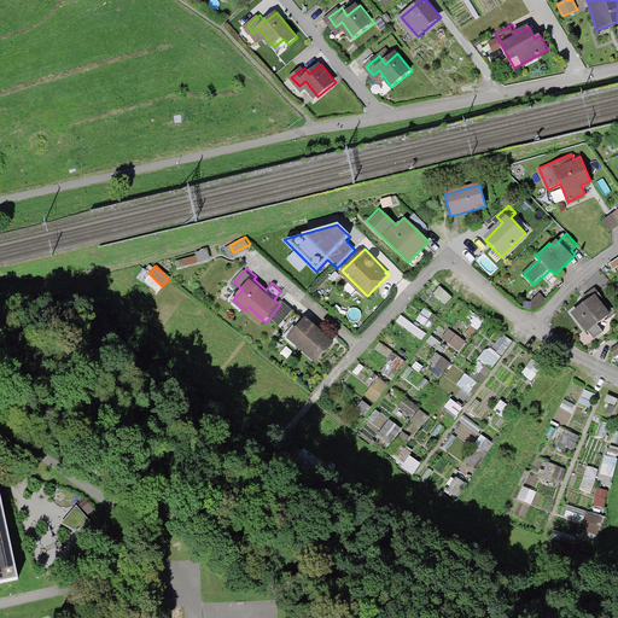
[(600,286),(589,295),(594,302),(579,314),(592,330),(595,327),(601,336),(608,331),(602,324),(614,314),(601,297),(605,293),(600,286)]
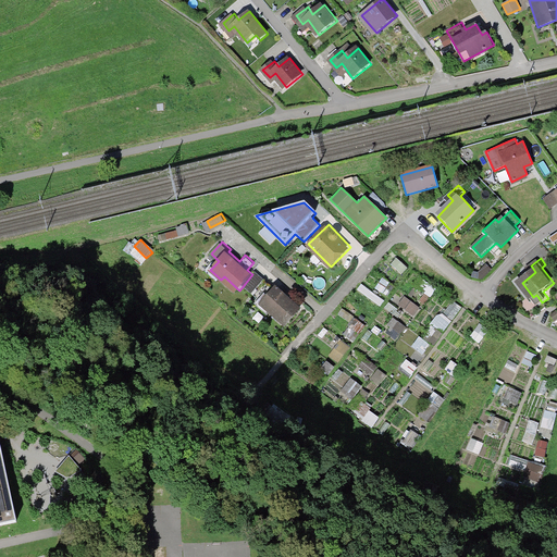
[(481,271),(473,270),(472,275),(484,279),(495,269),(490,263),(481,271)]
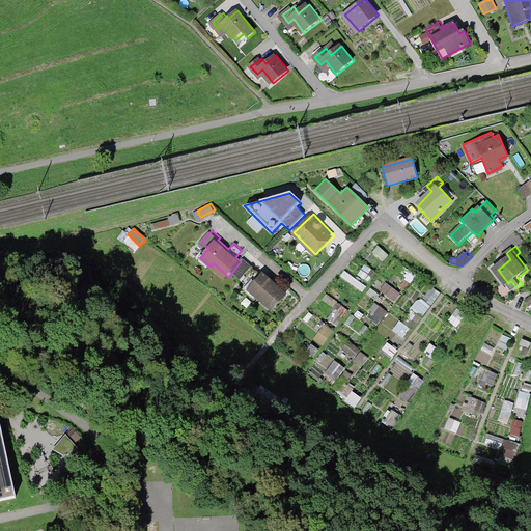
[(241,261),(233,271),(252,286),(261,275),(243,259),(241,261)]
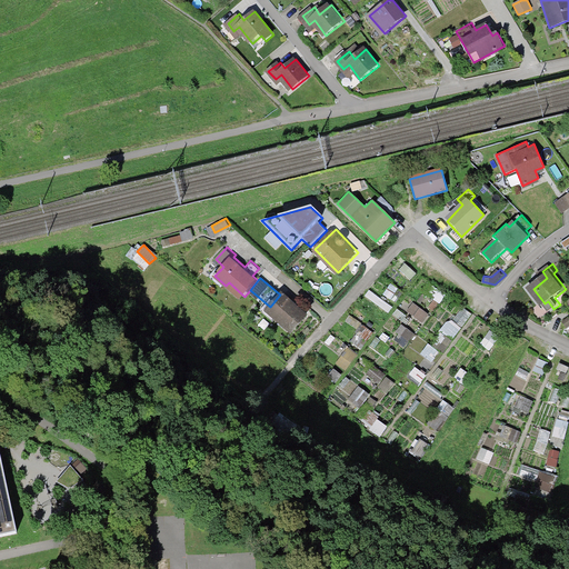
[(280,295),(270,307),(266,312),(279,325),(281,321),(293,331),(307,316),(281,292),(280,295)]
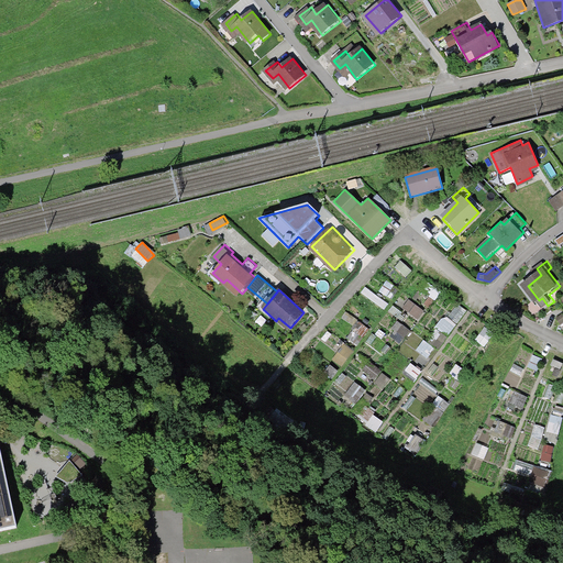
[(410,300),(404,308),(418,320),(424,311),(410,300)]
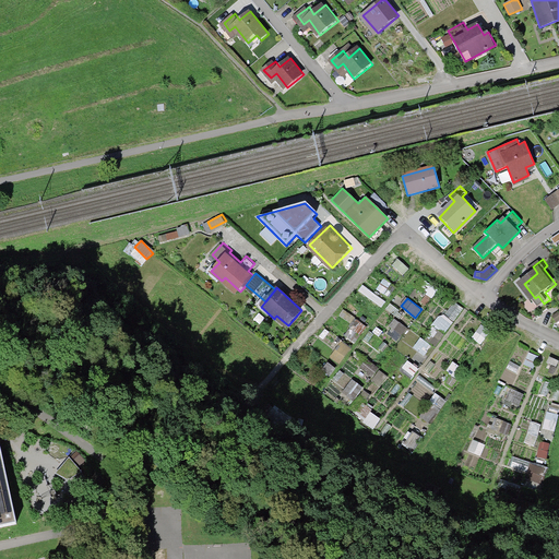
[(447,314),(456,320),(464,307),(454,301),(447,314)]
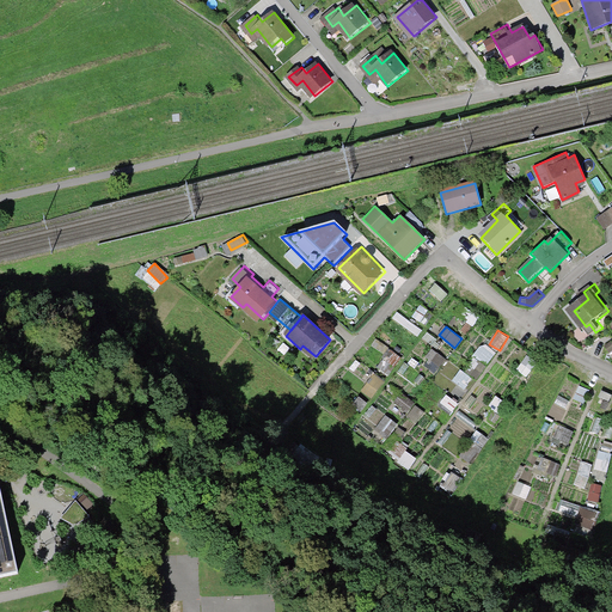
[(491,365),(496,349),(483,344),(478,360),(491,365)]
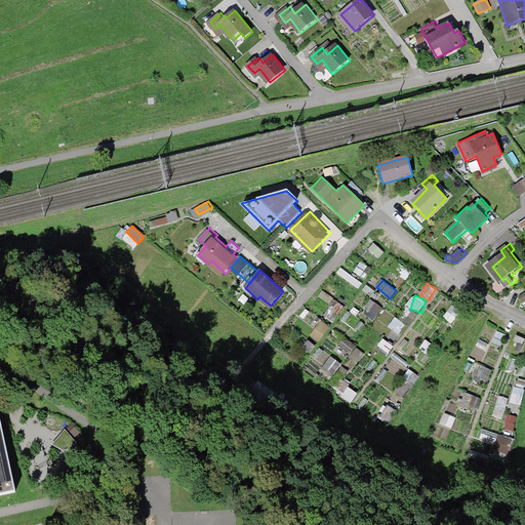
[(324,313),(334,321),(345,307),(334,299),(324,313)]
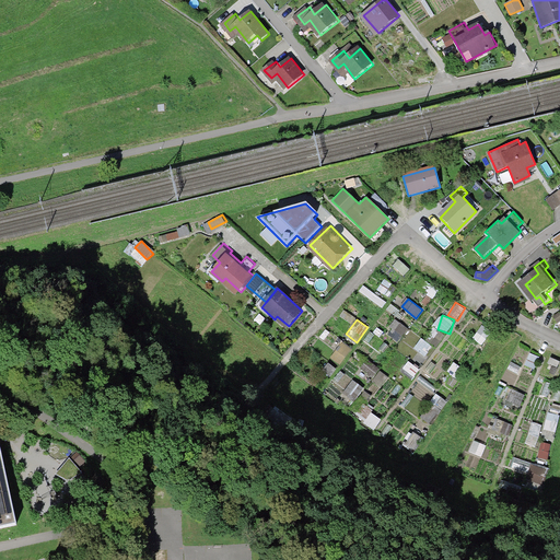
[(403,338),(409,328),(396,319),(389,329),(403,338)]
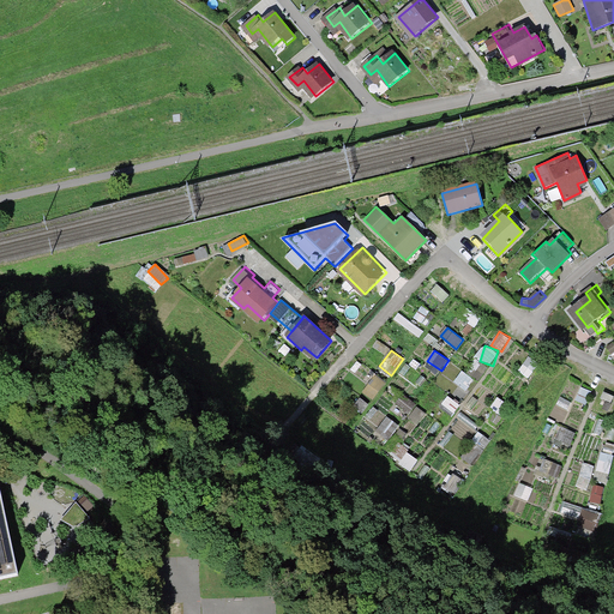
[(375,374),(363,392),(374,399),(387,381),(375,374)]
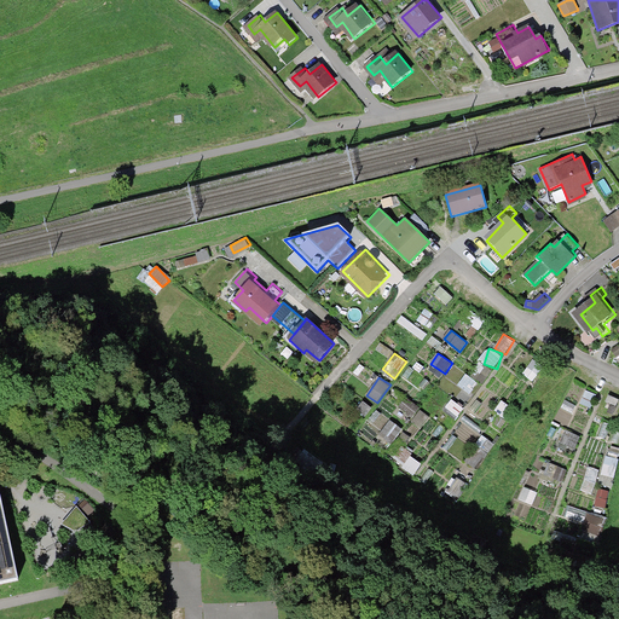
[(377,439),(392,450),(388,455),(415,474),(424,463),(403,446),(411,435),(391,421),(377,439)]
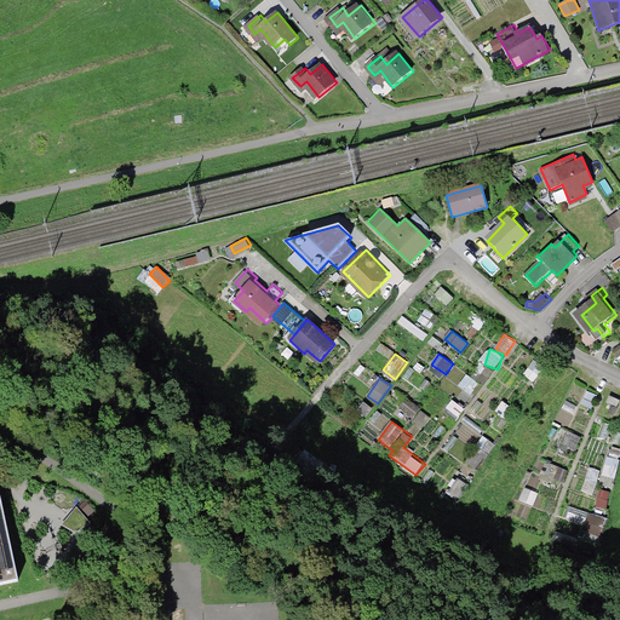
[(569,446),(578,448),(581,437),(572,435),(569,446)]
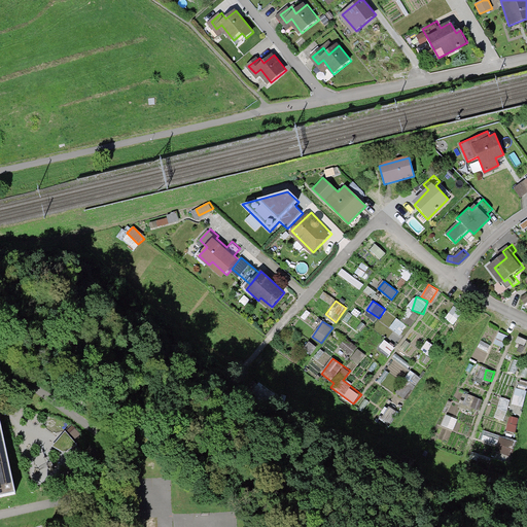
[(515,406),(525,407),(526,390),(517,389),(515,406)]
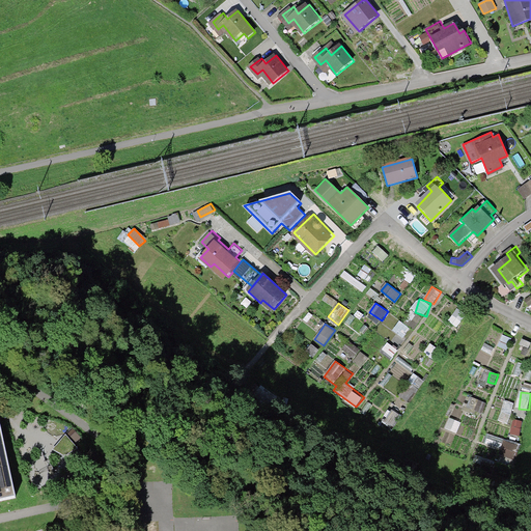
[(469,408),(481,413),(485,402),(473,397),(469,408)]
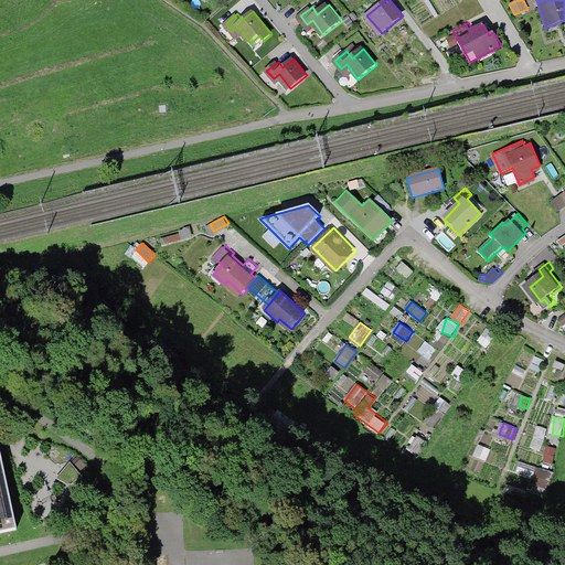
[(478,446),(476,456),(488,459),(490,449),(478,446)]
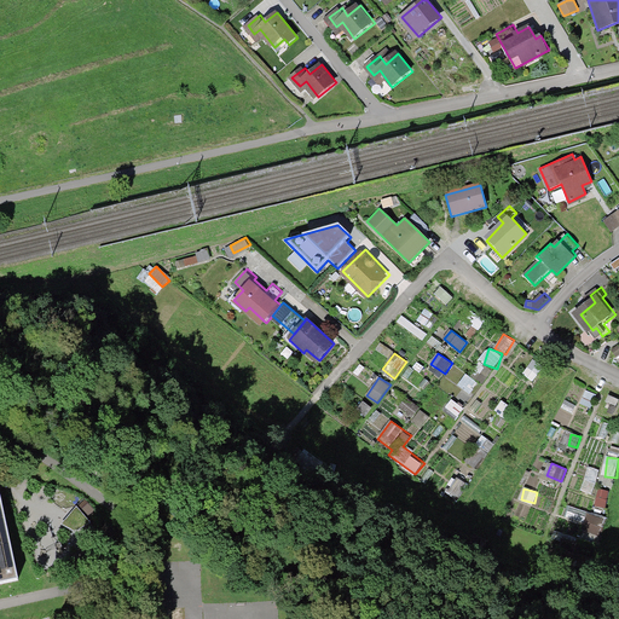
[(0,580),(18,578),(0,495),(0,580)]
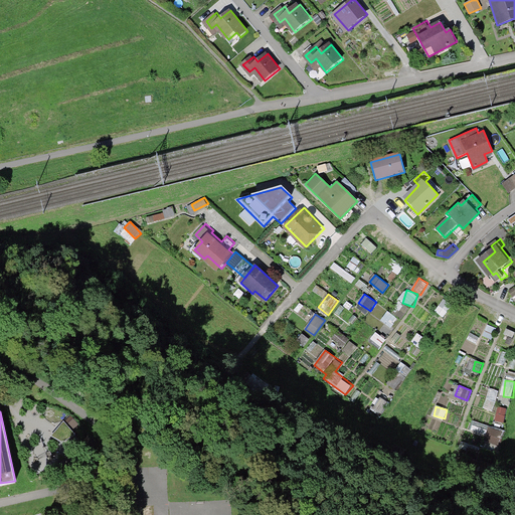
[(63,447),(75,435),(65,424),(53,436),(63,447)]
